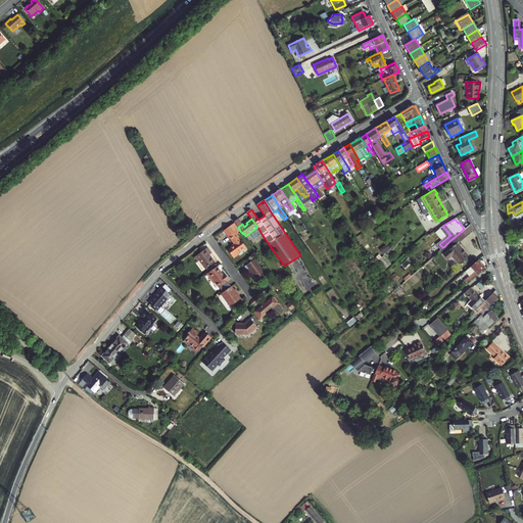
[(240,231),(238,227),(236,225),(234,223),(225,230),(235,244),(228,249),(234,257),(239,254),(238,252),(246,246),(236,233),(240,231)]
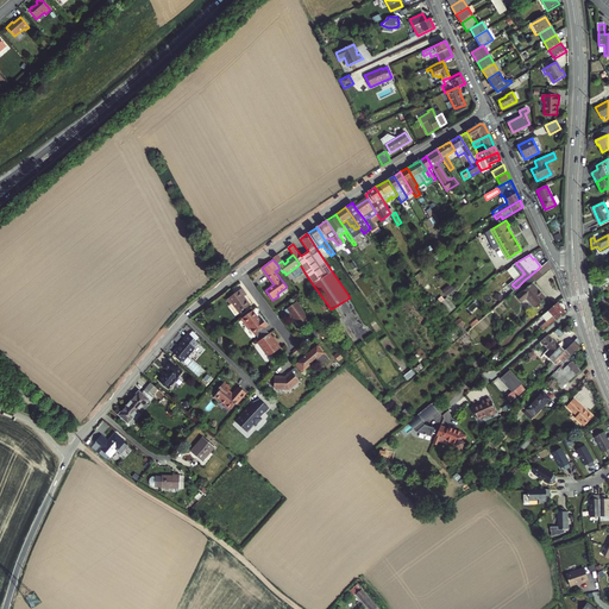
[(537,270),(541,275),(551,267),(547,259),(540,267),(537,270)]
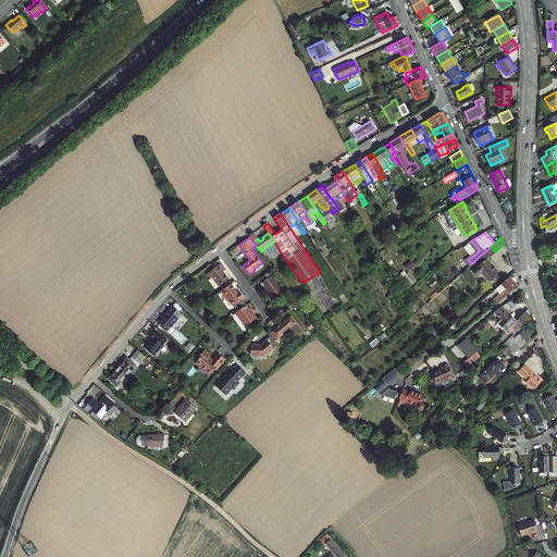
[(477,275),(481,272),(483,270),(491,280),(499,273),(486,258),(489,257),(489,258),(496,252),(495,251),(491,247),(479,257),(483,261),(472,271),(477,275)]
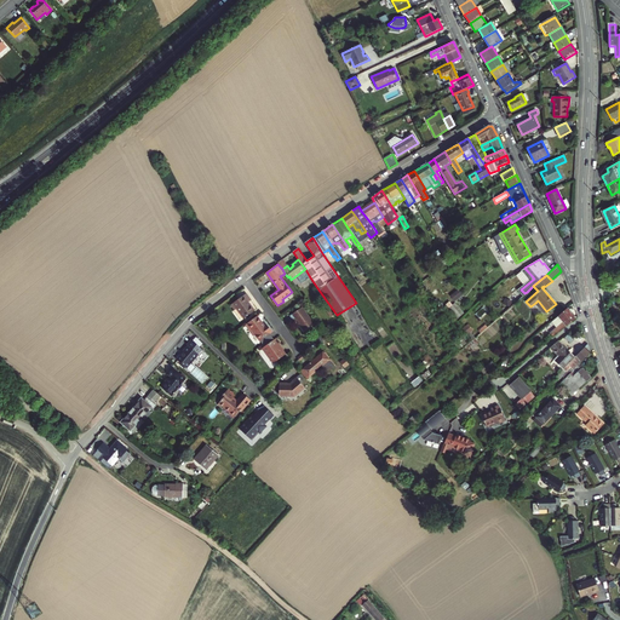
[(452,296),(457,300),(464,294),(459,288),(452,296)]
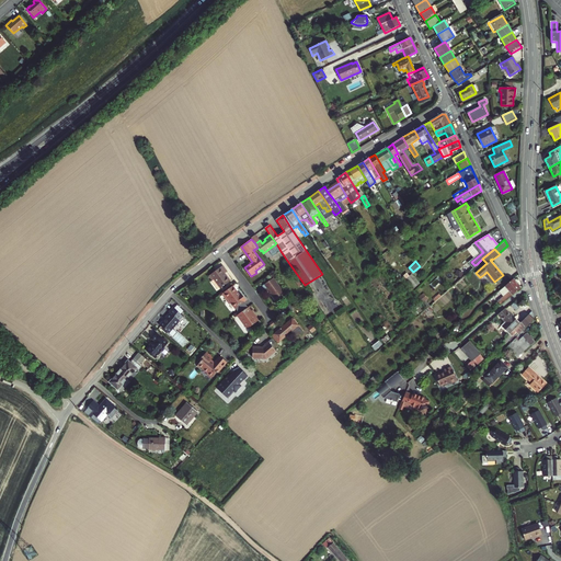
[(222,265),(215,272),(209,275),(213,281),(214,279),(220,288),(230,281),(225,273),(227,272),(222,265)]
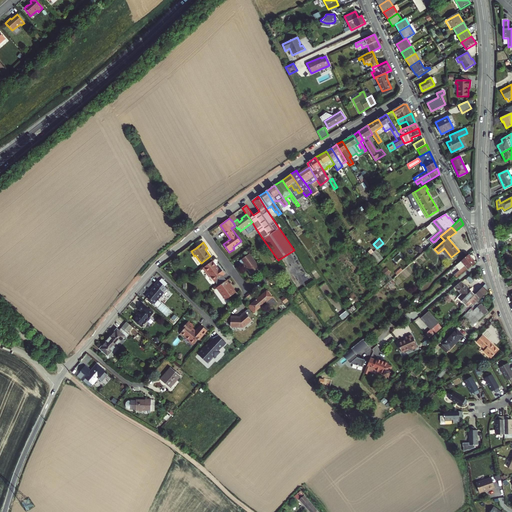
[(444,248),(442,250),(449,259),(451,257),(444,248)]
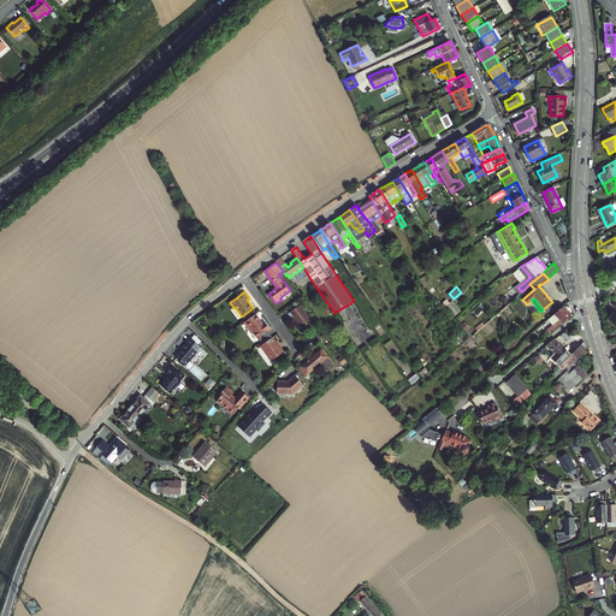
[(452,301),(449,303),(458,313),(461,311),(452,301)]
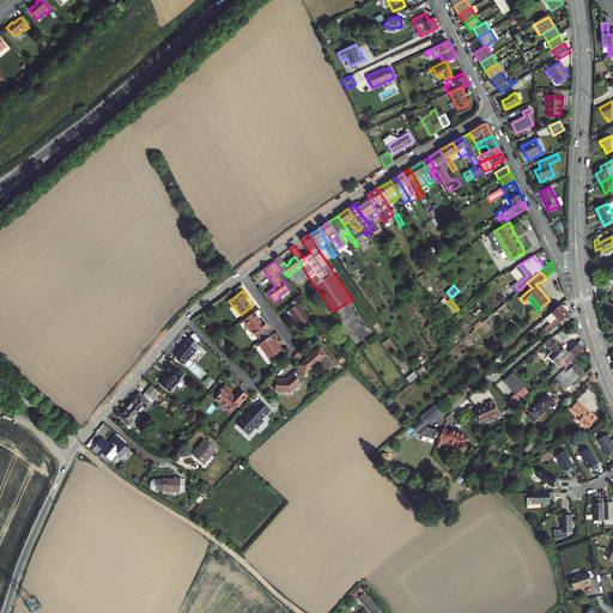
[(450,316),(456,311),(447,302),(442,307),(450,316)]
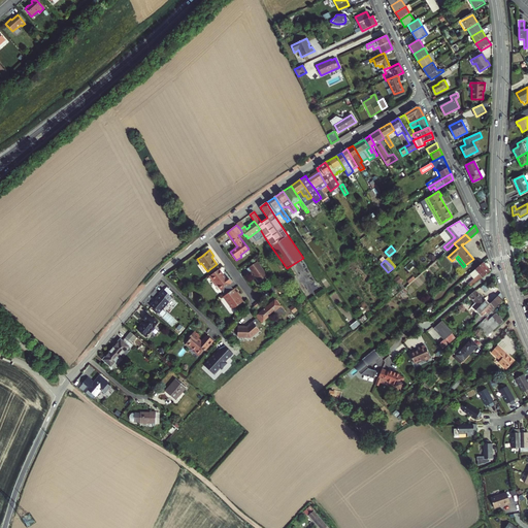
[(246,269),(250,272),(252,271),(259,282),(267,275),(257,262),(246,269)]
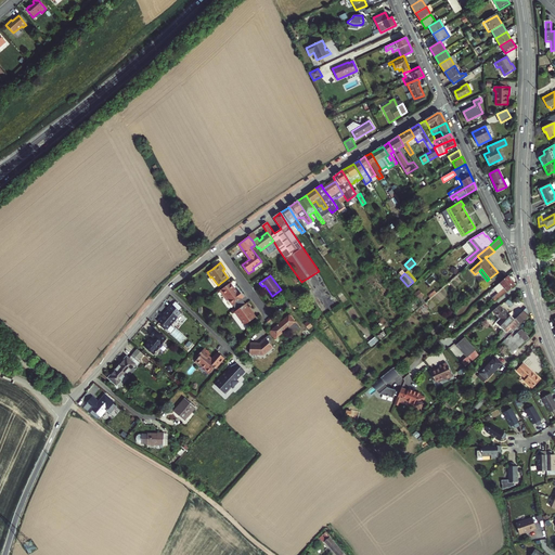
[(494,301),(516,284),(508,275),(503,280),(497,285),(501,289),(498,293),(500,295),(499,296),(498,295),(492,298),(494,301)]
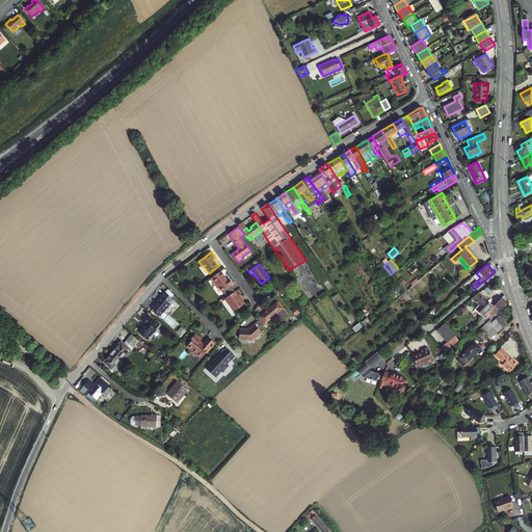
[(227,280),(220,271),(211,278),(218,289),(219,288),(222,293),(234,285),(229,277),(227,280)]
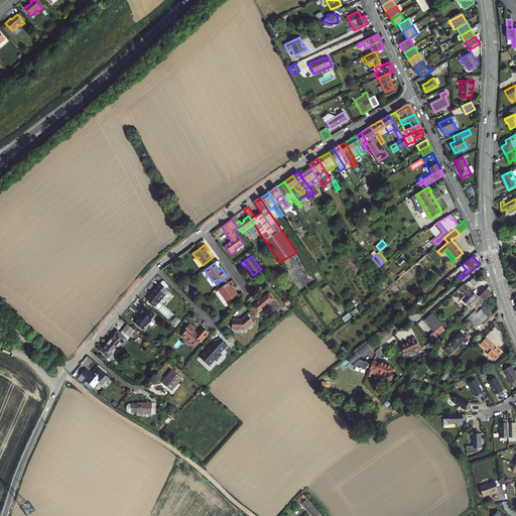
[(389,270),(385,273),(393,282),(395,280),(392,276),(393,275),(389,270)]
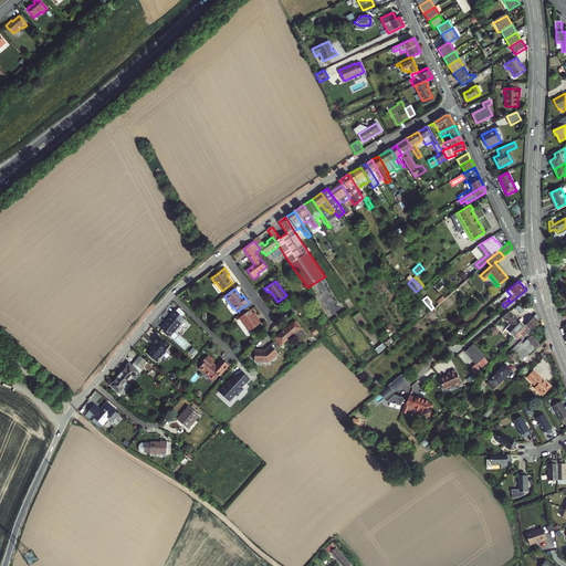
[(252,308),(240,317),(250,331),(252,329),(259,325),(261,323),(257,316),(255,317),(254,315),(255,314),(252,308)]
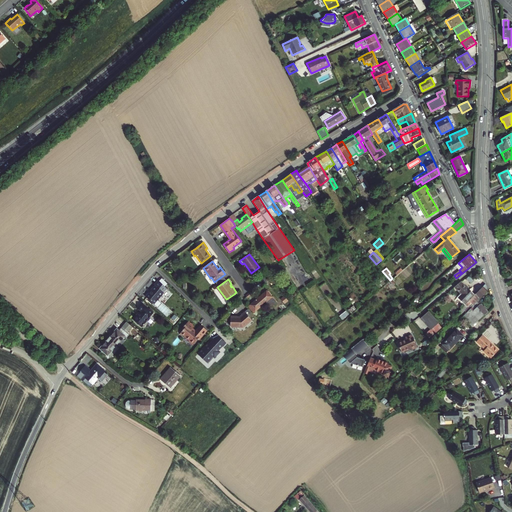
[(154,285),(145,296),(153,303),(156,299),(157,300),(167,288),(157,280),(153,285),(154,285)]
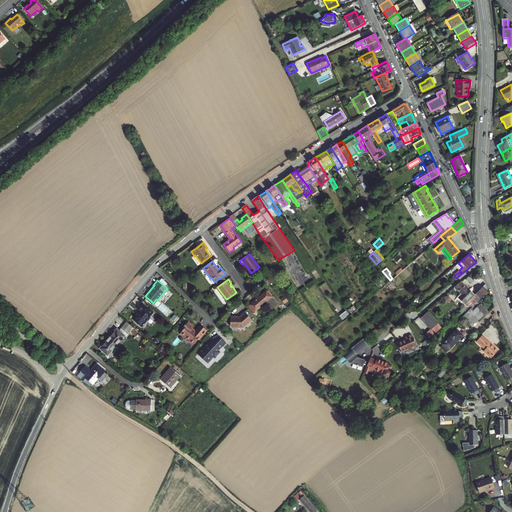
[(381,280),(375,285),(378,289),(384,284),(381,280)]
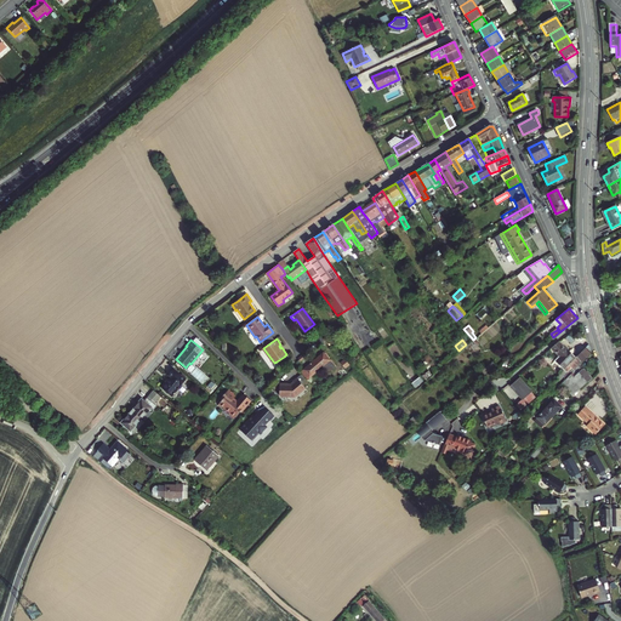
[(564,370),(575,358),(573,355),(574,353),(571,351),(569,353),(558,342),(551,348),(558,357),(554,360),(564,370)]
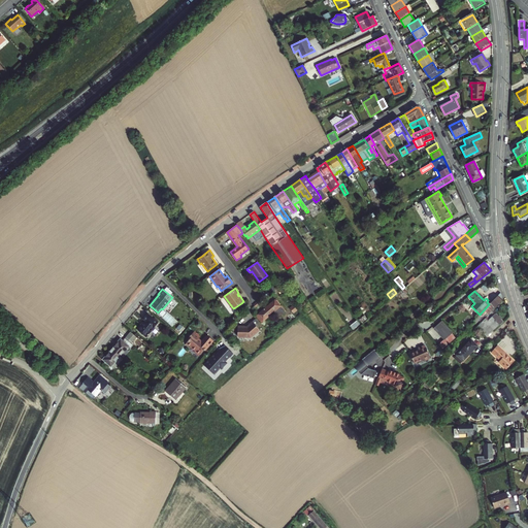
[(380,294),(386,303),(388,301),(382,293),(380,294)]
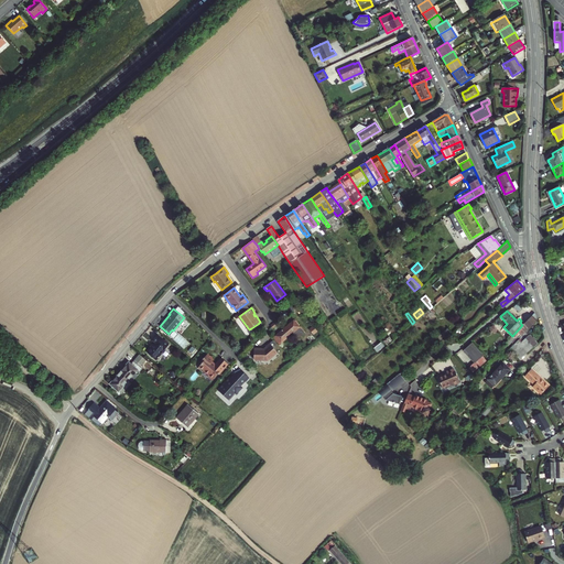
[(524,323),(522,325),(512,336),(510,338),(507,340),(506,343),(508,345),(511,342),(513,344),(525,332),(529,328),(537,320),(534,313),(524,323)]
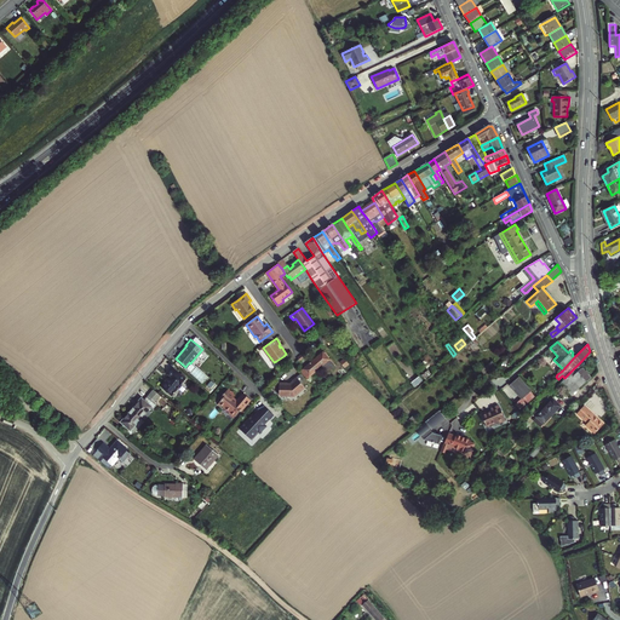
[(323,352),(302,371),(308,377),(323,363),(328,368),(329,371),(336,366),(323,352)]
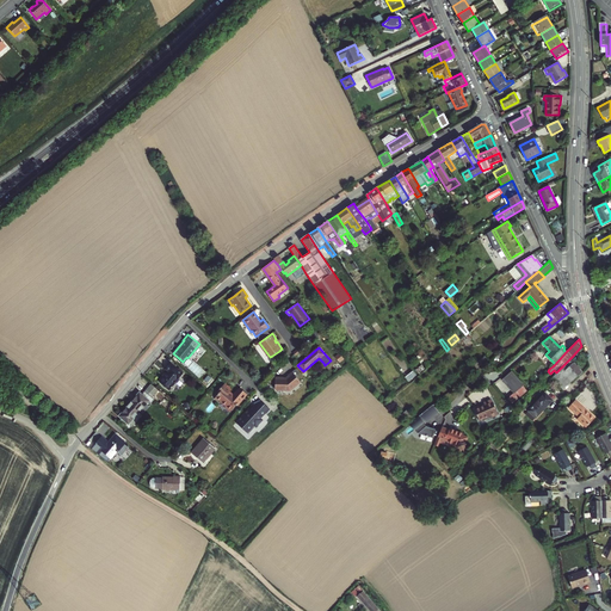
[(418,352),(429,366),(432,364),(421,350),(418,352)]
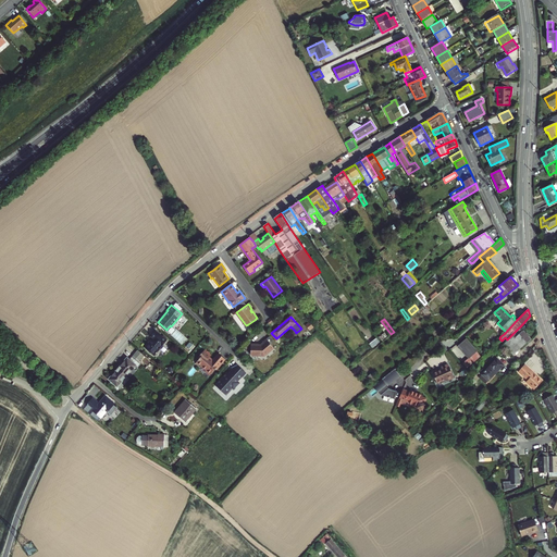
[(506,332),(497,323),(495,325),(504,334),(506,332)]
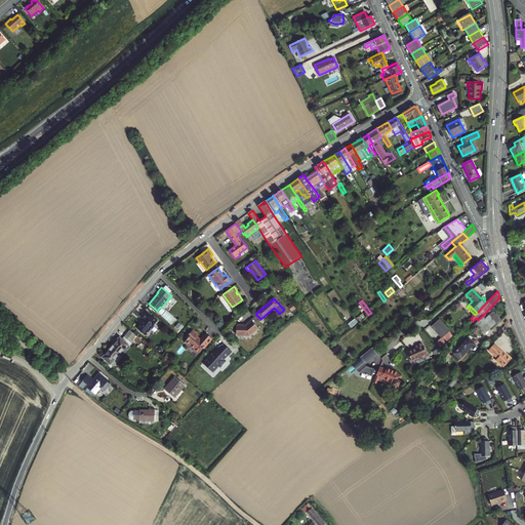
[(499,320),(497,317),(495,315),(489,309),(478,320),(473,326),(476,331),(478,330),(482,335),(499,320)]
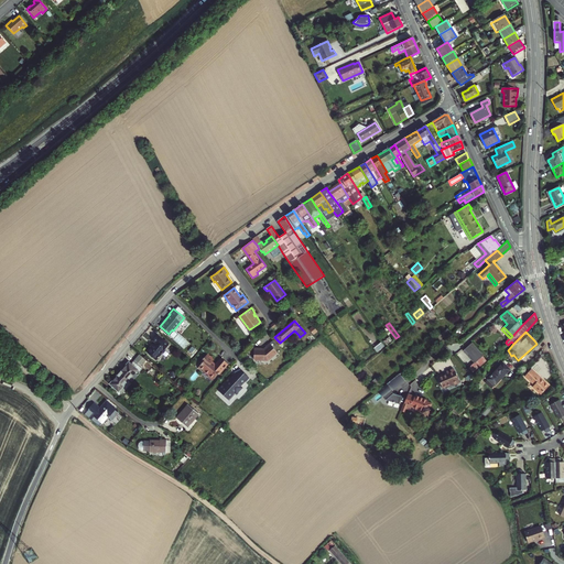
[(169,345),(156,335),(152,340),(155,343),(153,345),(152,347),(151,347),(147,353),(151,356),(152,356),(155,359),(156,358),(159,359),(160,355),(169,345)]
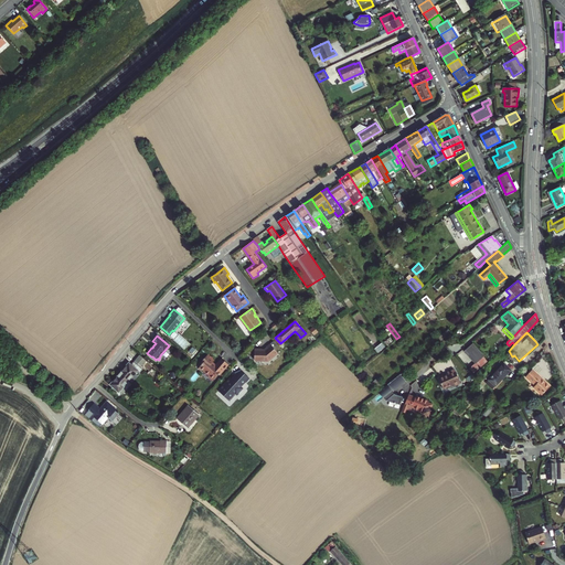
[(382,342),(374,349),(377,353),(385,347),(382,342)]
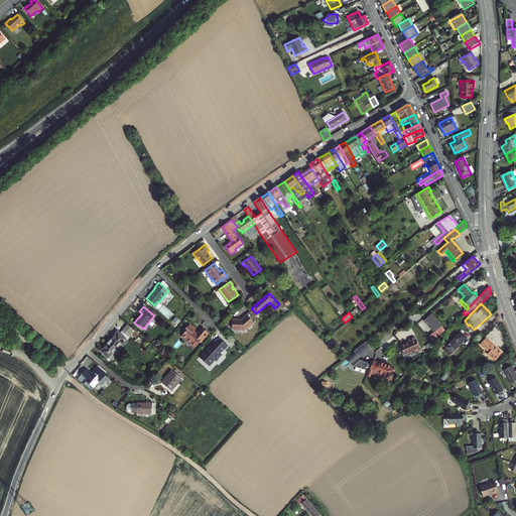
[(432,312),(424,320),(433,332),(442,325),(432,312)]
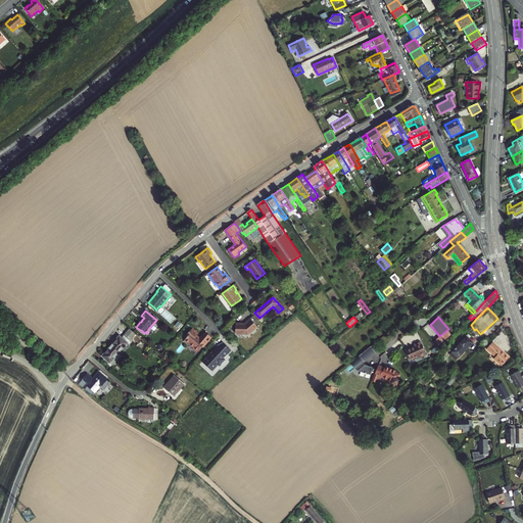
[(248,334),(257,326),(251,318),(247,321),(248,322),(245,324),(243,323),(236,322),(236,332),(237,333),(248,334)]
